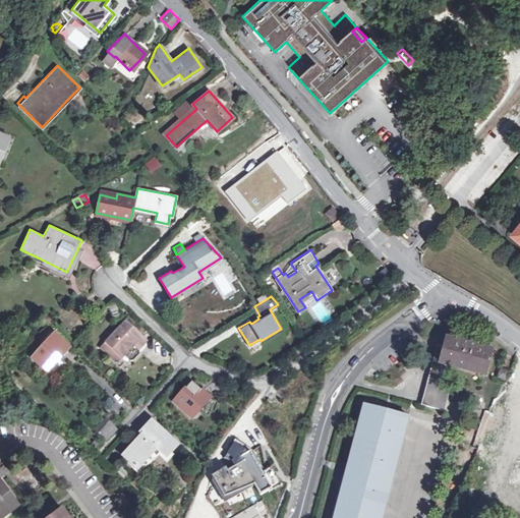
[(120,314),(116,301),(108,303),(112,318),(120,314)]
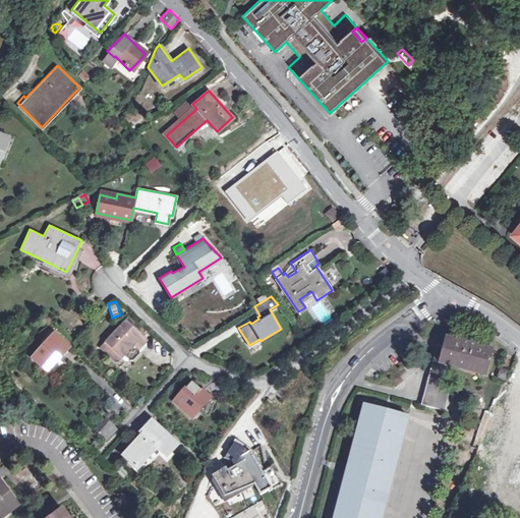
[(140,335),(124,320),(100,346),(112,358),(118,358),(122,353),(128,358),(132,358),(137,352),(137,348),(132,343),(140,335)]
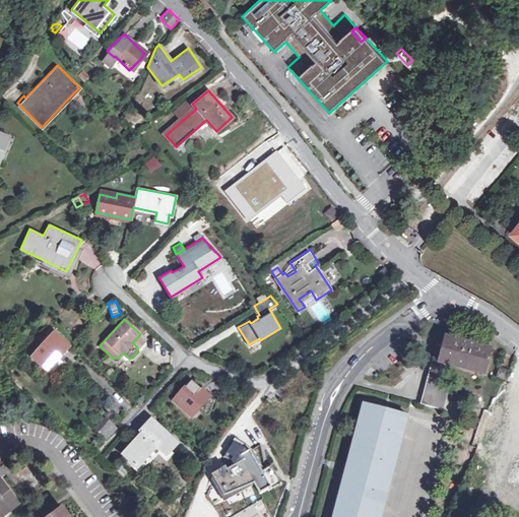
[(39,340),(42,343),(53,331),(50,329),(39,340)]
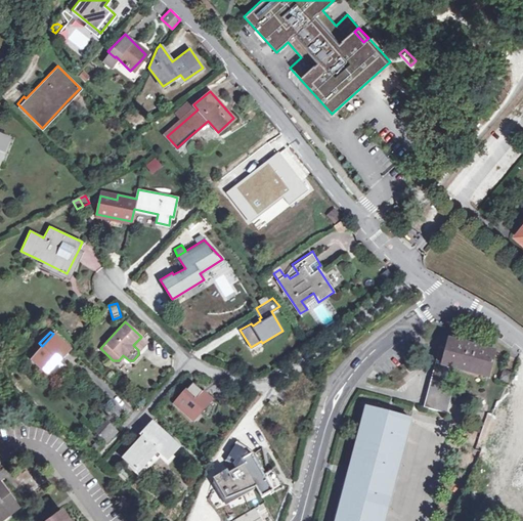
[(53,334),(42,346),(32,357),(47,372),(56,361),(58,358),(69,347),(53,334)]
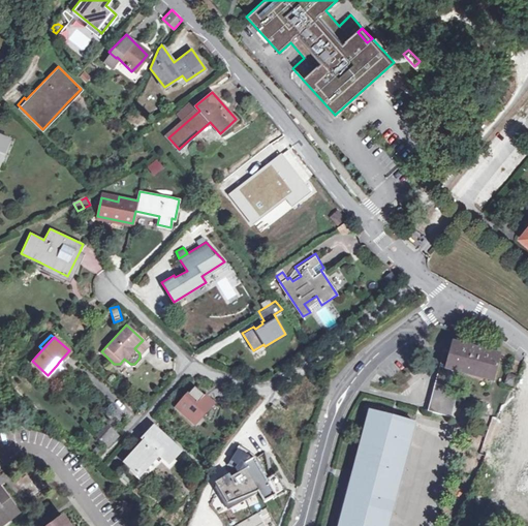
[(143,340),(134,348),(140,353),(148,344),(143,340)]
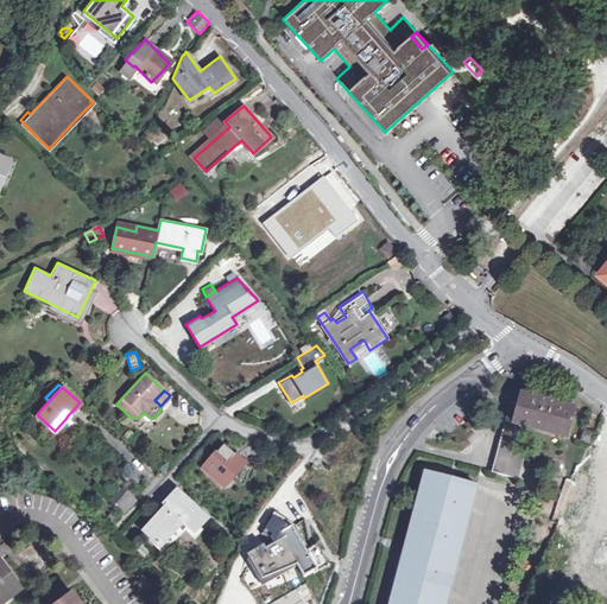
[(510,399),(494,458),(492,468),(518,476),(526,442),(518,439),(523,423),(568,433),(575,405),(519,390),(517,401),(510,399)]
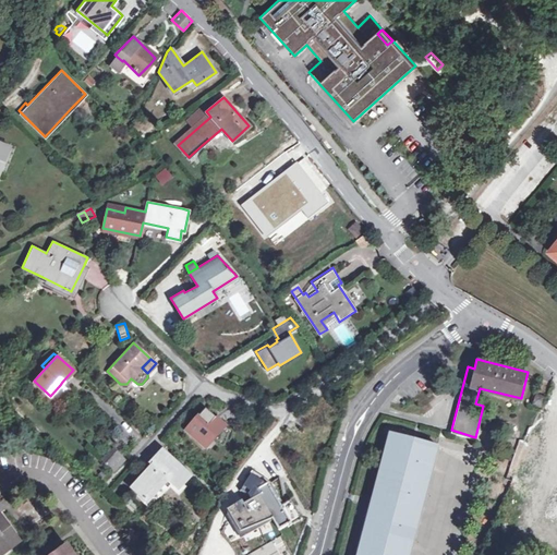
[(546,395),(536,391),(532,401),(541,406),(546,395)]
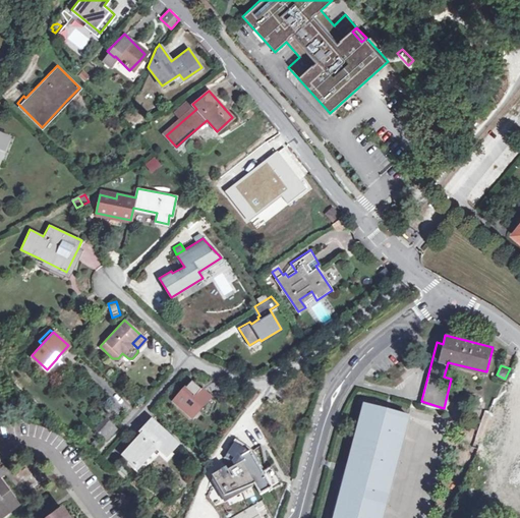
[(208,396),(190,381),(174,399),(191,414),(208,396)]
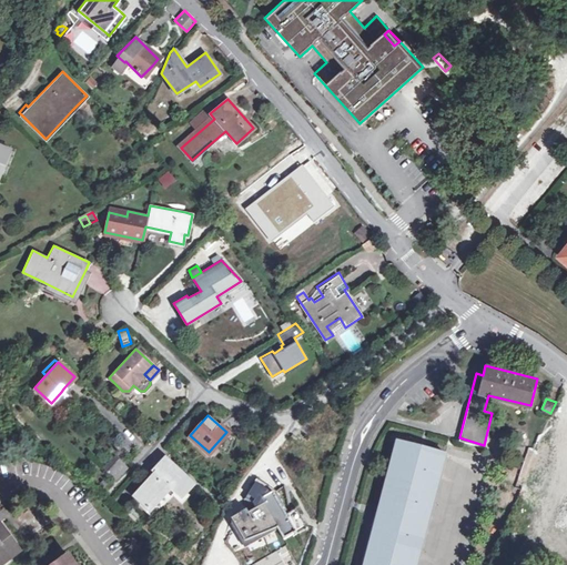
[(414,564),(439,474),(443,475),(448,454),(445,453),(445,450),(398,437),(363,564),(414,564)]
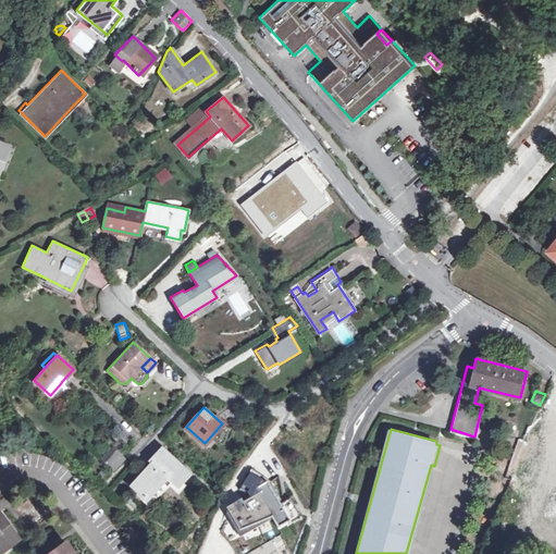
[(529,433),(527,439),(521,451),(510,475),(517,479),(543,446),(543,440),(538,435),(532,438),(529,433)]
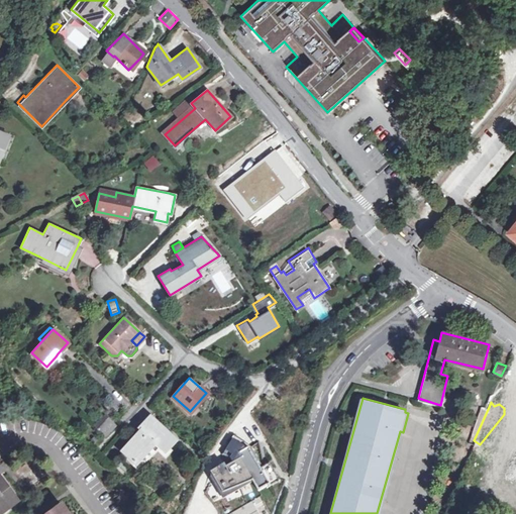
[(114,423),(102,413),(92,424),(104,435),(114,423)]
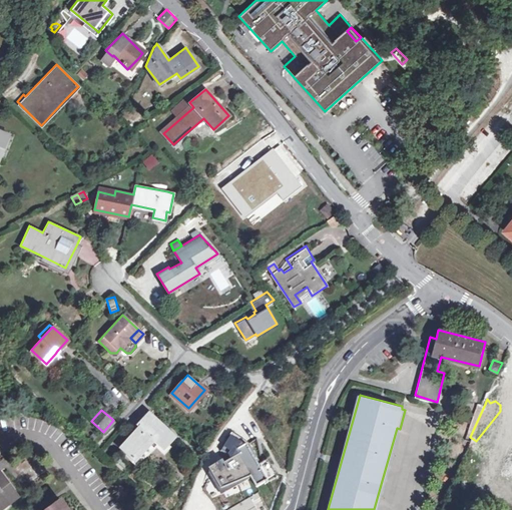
[(134,460),(153,439),(163,448),(174,436),(148,412),(136,424),(139,426),(120,447),(125,451),(134,460)]
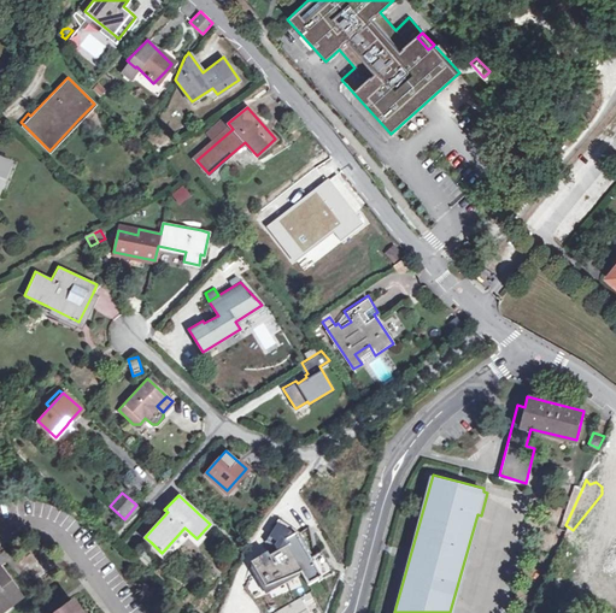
[(299,570),(306,582),(318,575),(320,577),(332,571),(321,549),(309,555),(306,549),(301,552),(297,546),(291,549),(288,544),(291,543),(289,531),(275,523),(265,541),(275,546),(277,550),(270,555),(267,550),(251,560),(265,585),(299,570)]
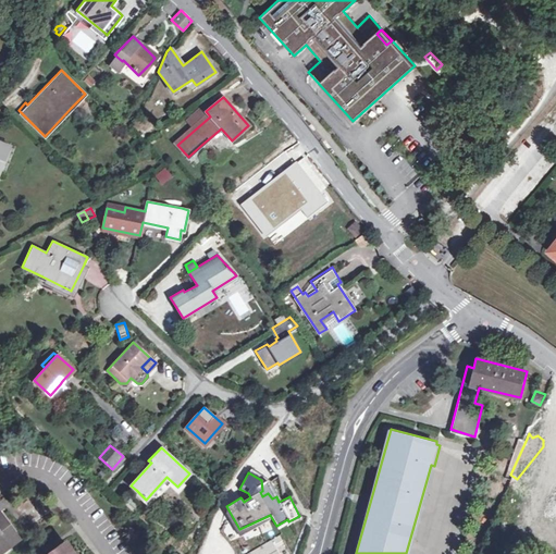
[(0,552),(21,537),(1,511),(0,512),(0,552)]
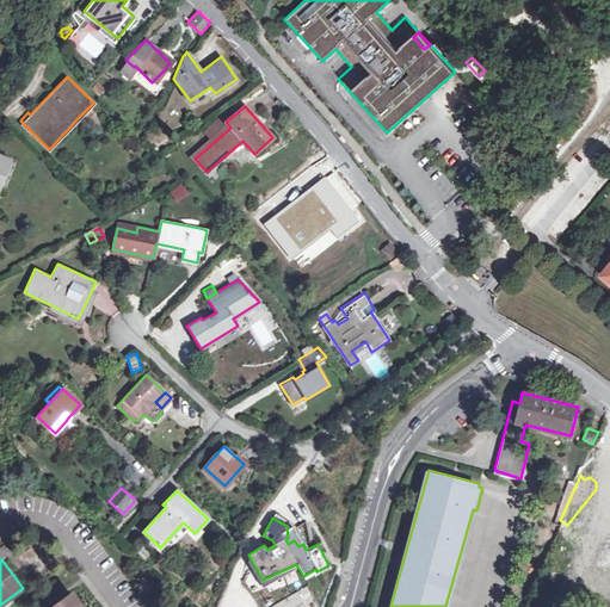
[(242,573),(248,590),(259,587),(253,569),(242,573)]
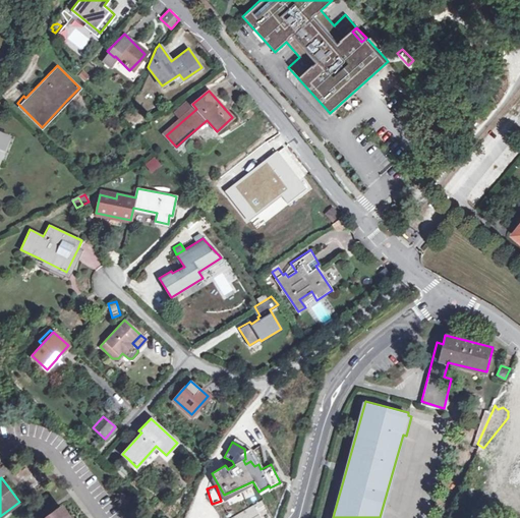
[(261,517),(253,503),(223,517),(261,517)]
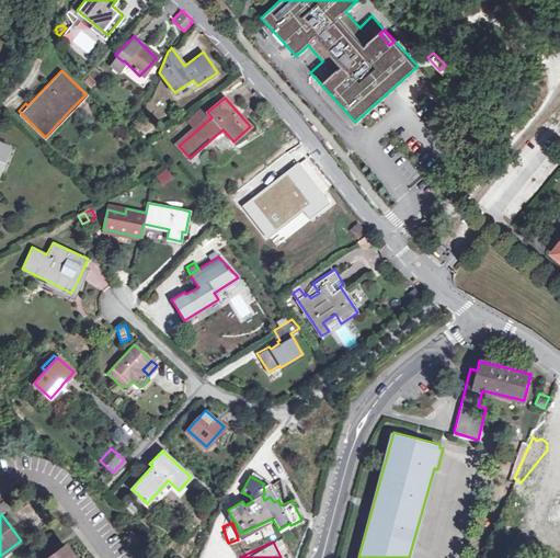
[(77,557),(67,545),(48,557),(77,557)]
